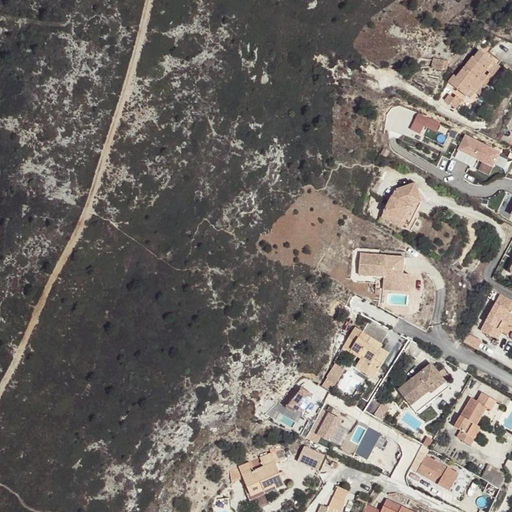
[(494,50),(490,47),(484,55),(488,58),(491,54),(494,50)]
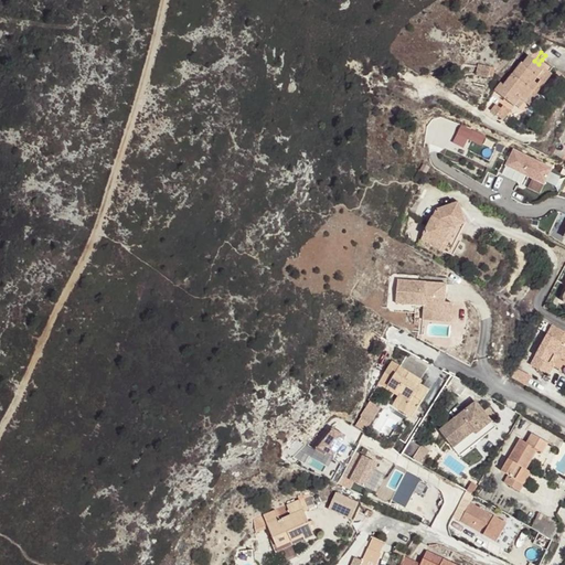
[(534,61),(529,56),(522,64),(521,64),(504,85),(501,83),(494,91),(515,106),(515,105),(521,99),(524,102),(533,92),(537,85),(534,82),(536,77),(539,80),(546,70),(534,61)]
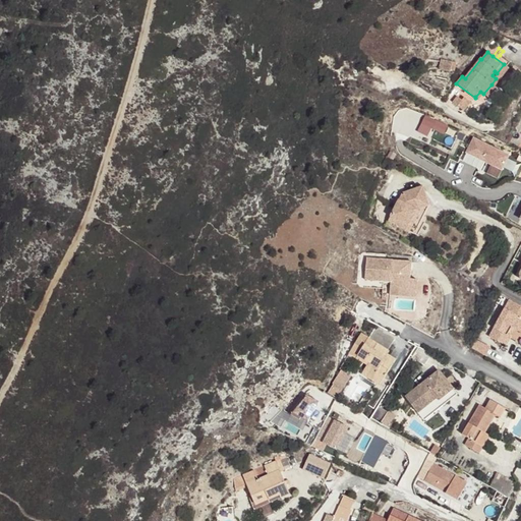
[(507,60),(500,55),(497,59),(504,64),(507,60)]
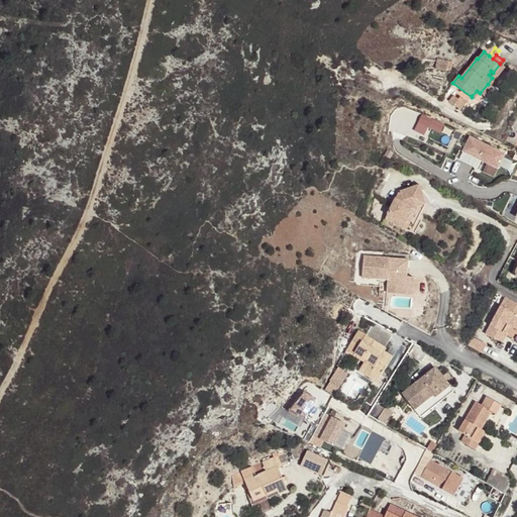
[(510,66),(503,60),(500,64),(505,68),(507,70),(510,66)]
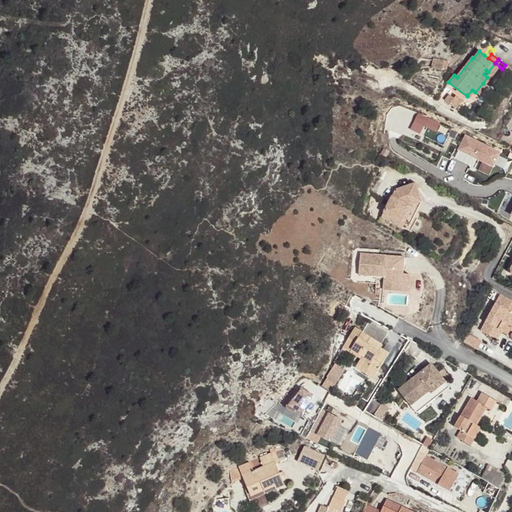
[(500,67),(495,63),(488,72),(486,70),(484,74),(487,77),(483,83),(486,85),(500,67)]
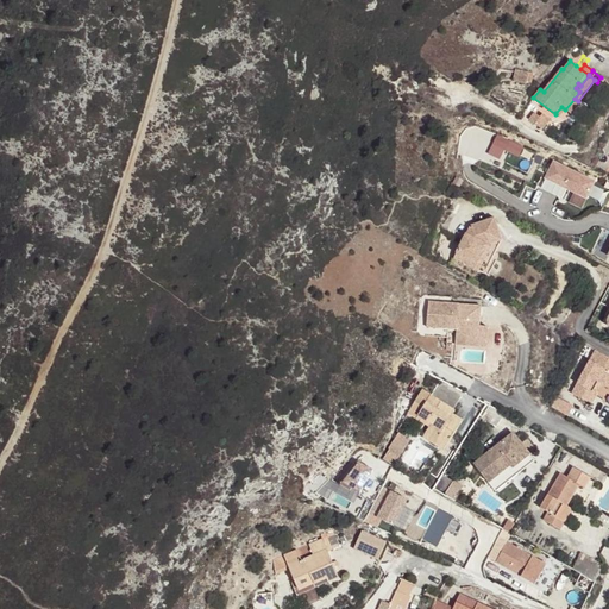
[(578,101),(575,99),(565,110),(571,114),(579,102),(578,101)]
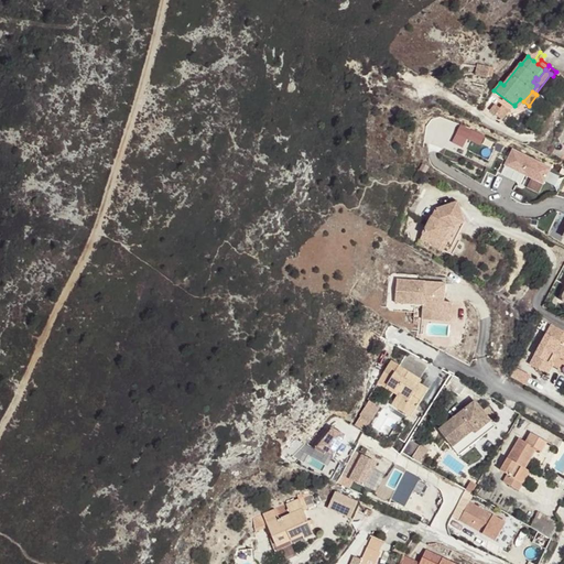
[(500,108),(496,105),(490,110),(495,115),(500,108)]
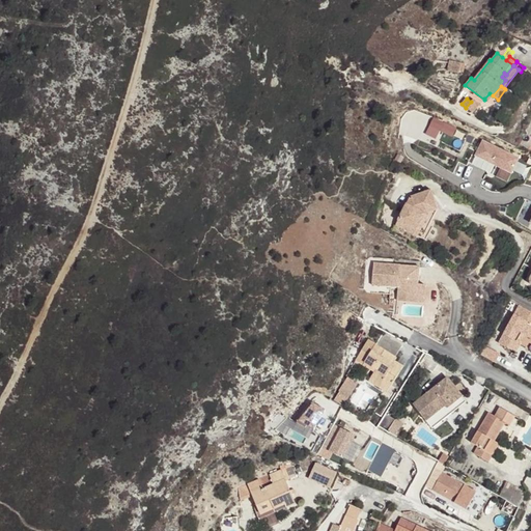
[(480,105),(473,100),(466,108),(473,113),(480,105)]
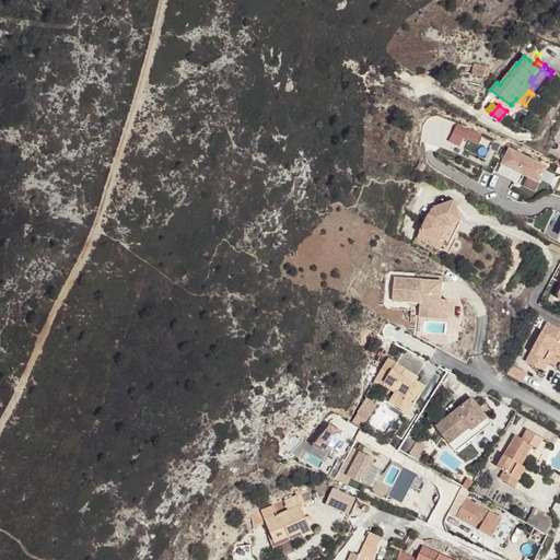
[(452,132),(477,144),(481,135),(456,123),(452,132)]
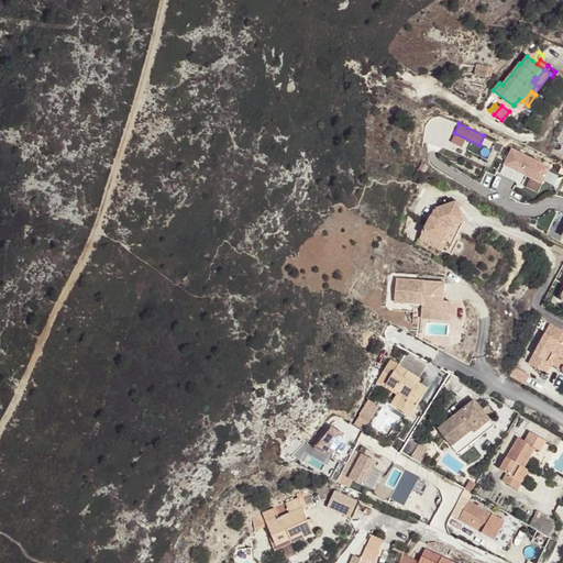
[(500,169),(538,187),(548,165),(510,148),(500,169)]
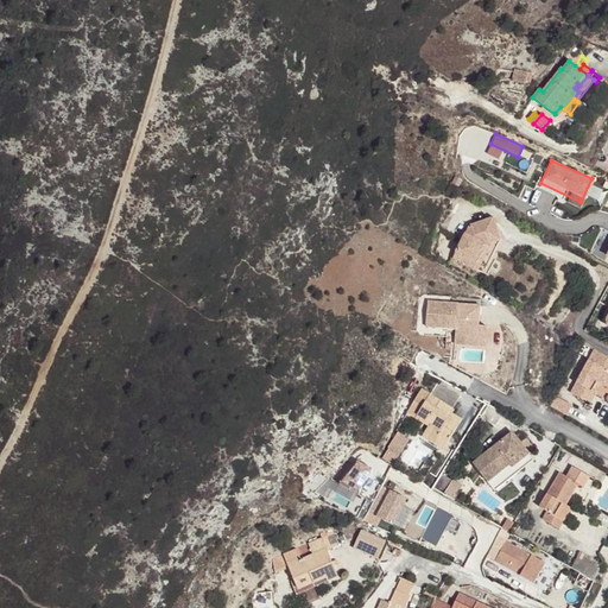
[(483,273),(500,240),(493,217),(469,226),(453,258),(483,273)]
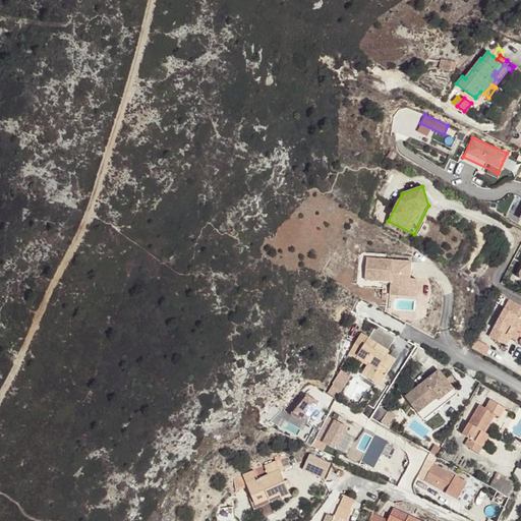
[(398,261),(366,257),(365,280),(384,281),(410,284),(410,279),(411,273),(405,273),(406,268),(411,268),(412,262),(398,261)]
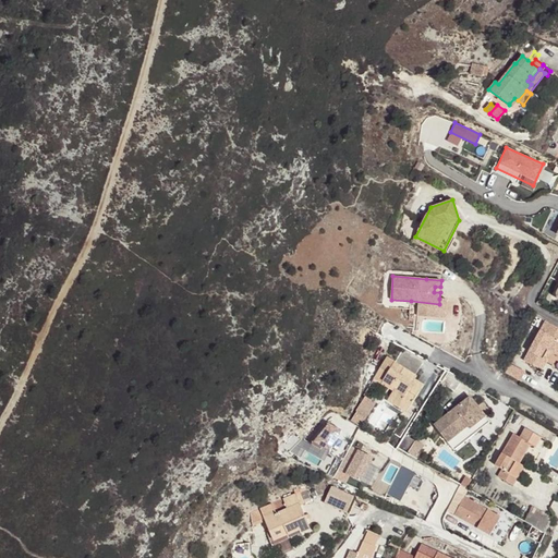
[(439,304),(411,301),(410,315),(445,318),(447,300),(439,299),(439,304)]
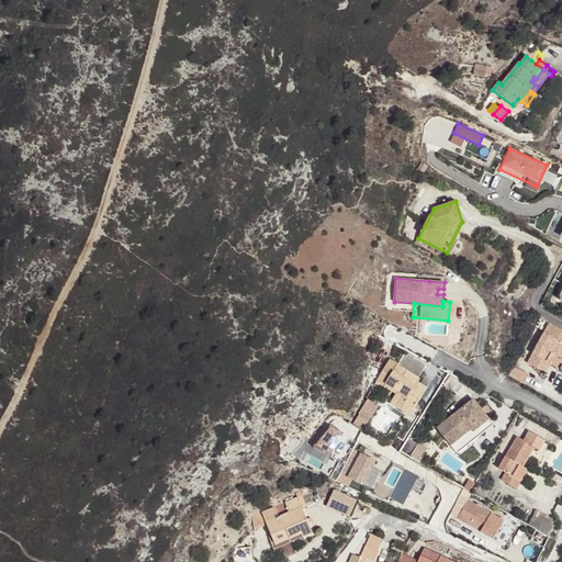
[(561,329),(550,323),(528,362),(546,373),(551,364),(542,359),(548,350),(555,355),(561,358),(561,329)]
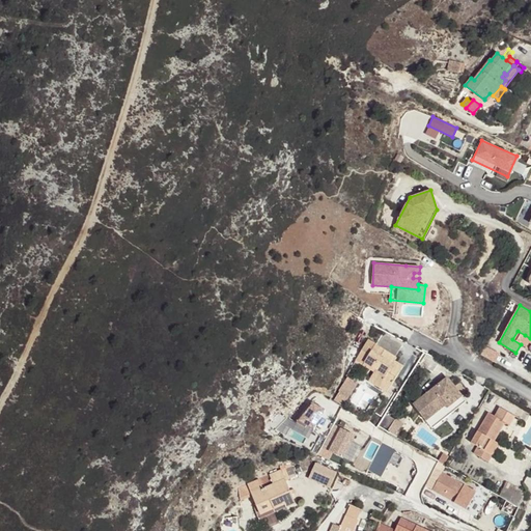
[(525,335),(518,331),(512,339),(521,344),(525,335)]
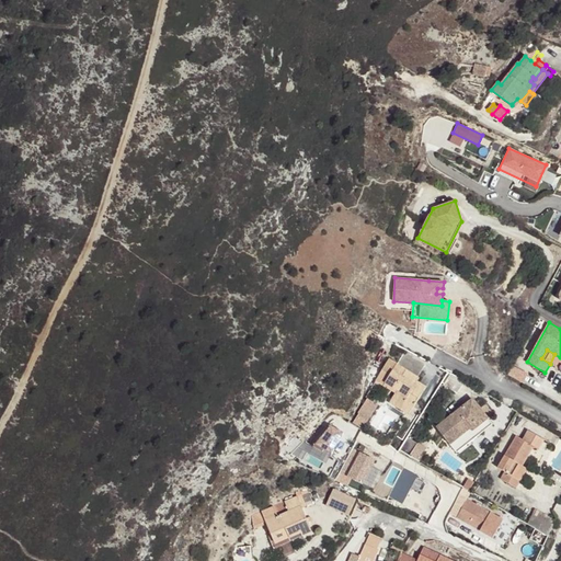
[(425,366),(404,353),(397,365),(410,373),(414,375),(418,377),(425,366)]
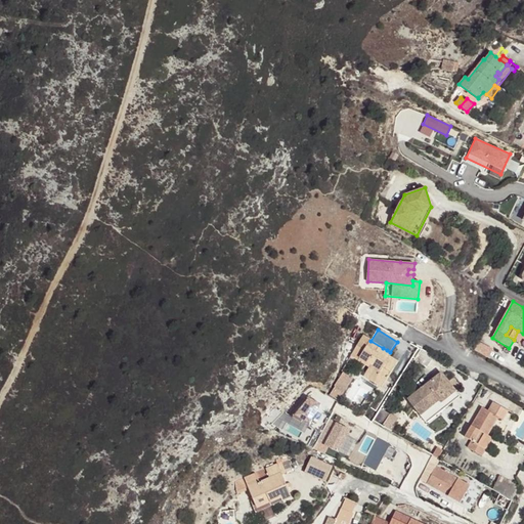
[(390,352),(387,350),(385,352),(382,350),(383,348),(370,341),(363,336),(351,355),(358,359),(360,357),(372,364),(369,366),(365,373),(376,379),(379,374),(387,379),(398,362),(389,356),(391,353),(390,352)]
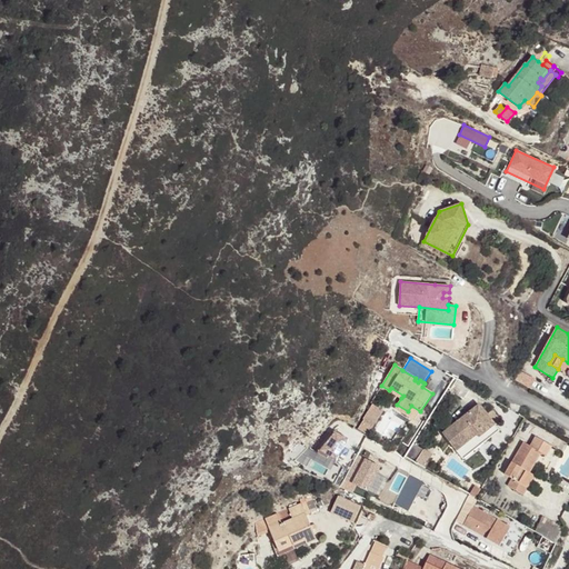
[(536,379),(520,370),(515,380),(530,389),(536,379)]
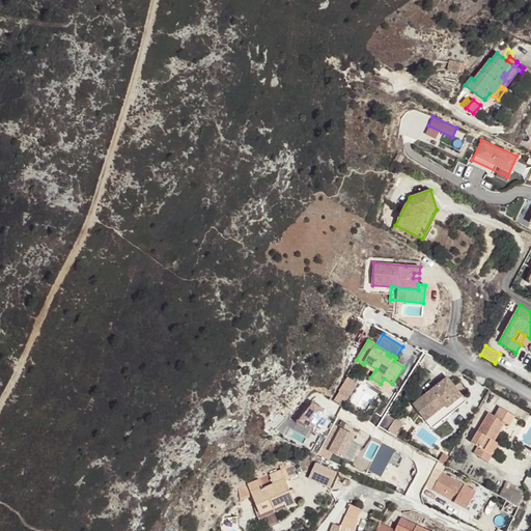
[(439,361),(426,354),(420,365),(432,372),(439,361)]
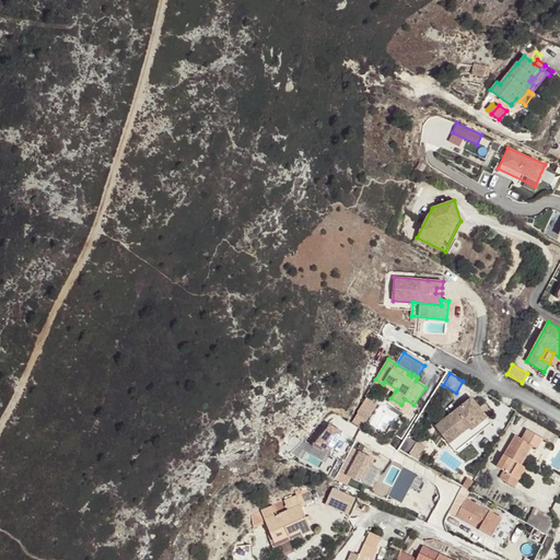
[(397,389),(385,382),(383,384),(395,392),(397,389)]
